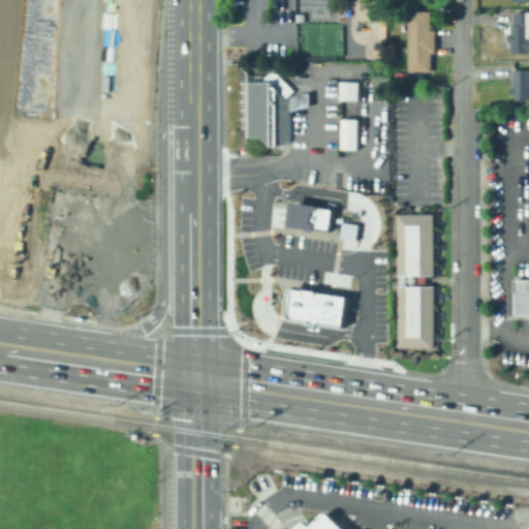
[(437,30),(437,55),(432,55),(432,72),(409,72),(408,11),(433,11),(433,30),(437,30)]
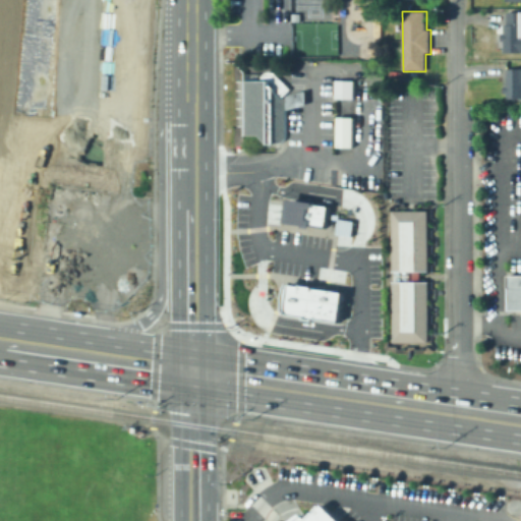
[(520,13),(520,52),(505,52),(505,41),(497,41),(497,35),(505,35),(505,25),(508,25),(508,13),(520,13)]
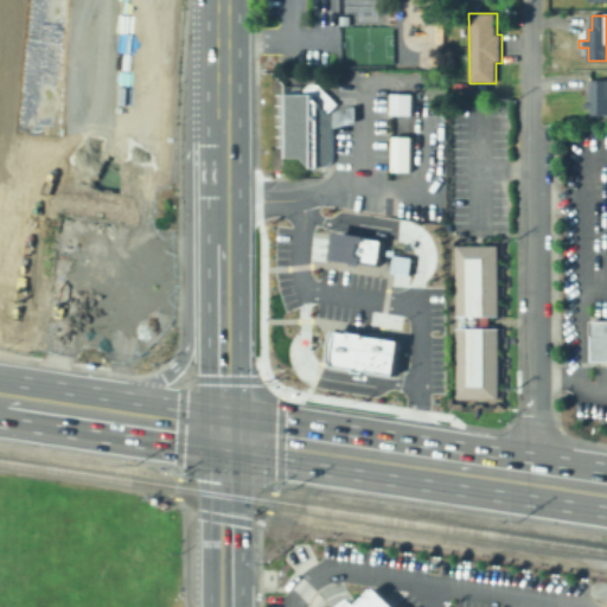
[(606,81),(606,115),(592,116),(592,108),(588,108),(588,101),(592,101),(590,81),(606,81)]
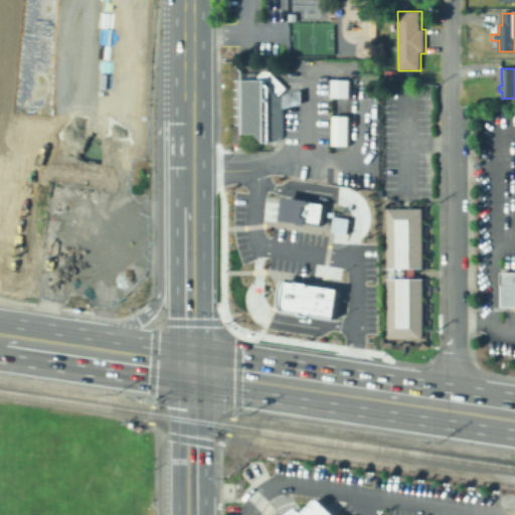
[(273,73),(288,89),(279,97),(284,97),(284,96),(304,90),(304,104),(286,109),(284,108),(283,106),(283,134),(283,136),(283,137),(279,141),(276,142),(267,142),(259,134),(241,134),(242,72),(255,72),(255,79),(258,79),(259,75),(262,72),(265,71),(269,71),(273,73)]
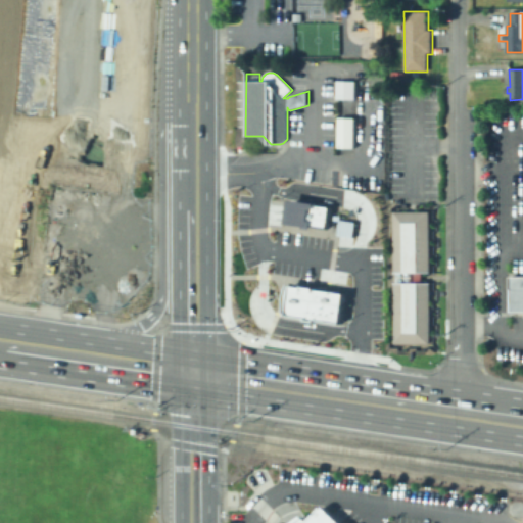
[(354,81),(354,98),(336,98),(336,80),(354,81)]
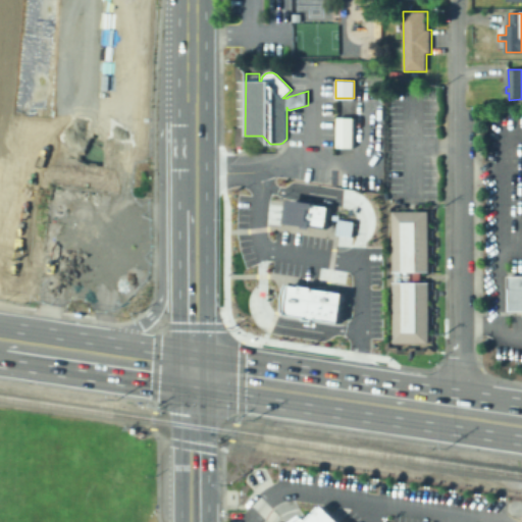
[(246,144),(246,153),(237,153),(237,144),(246,144)]
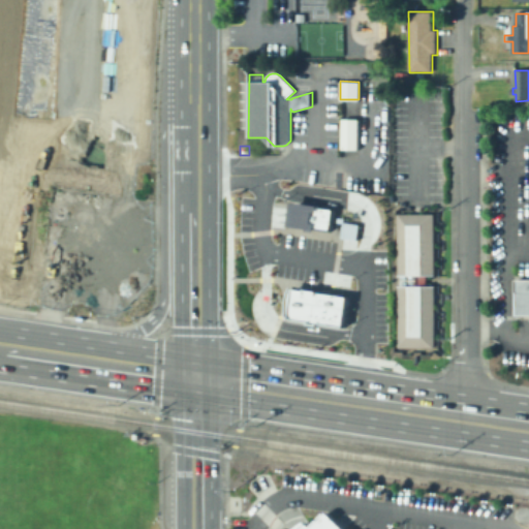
[(290,200),(287,225),(329,231),(332,207),(290,200)]
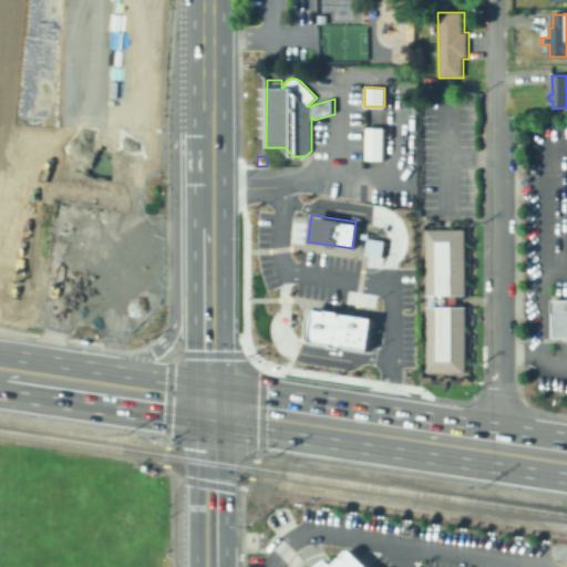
[(467,229),(467,297),(457,297),(457,307),(467,307),(467,373),(428,373),(428,307),(431,307),(431,296),(428,296),(428,229),(467,229)]
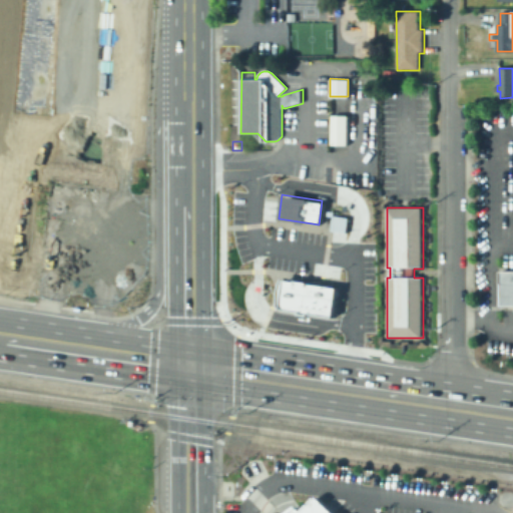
[(347,217),(332,214),(330,229),(344,232),(347,217)]
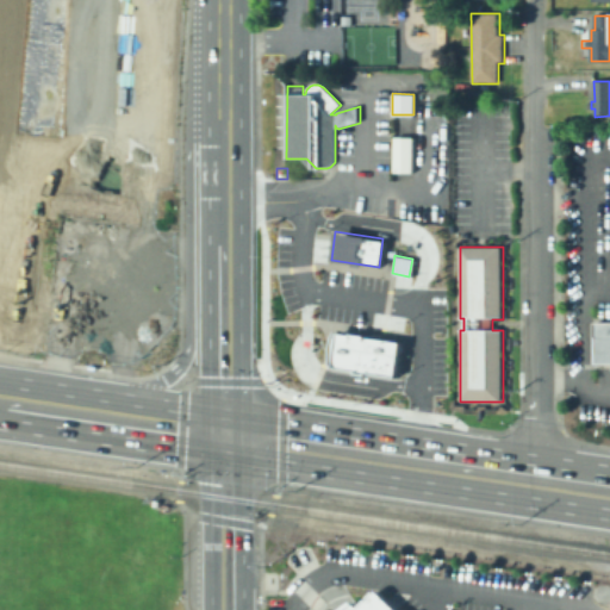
[(609,361),(598,362),(597,325),(609,324),(609,361)]
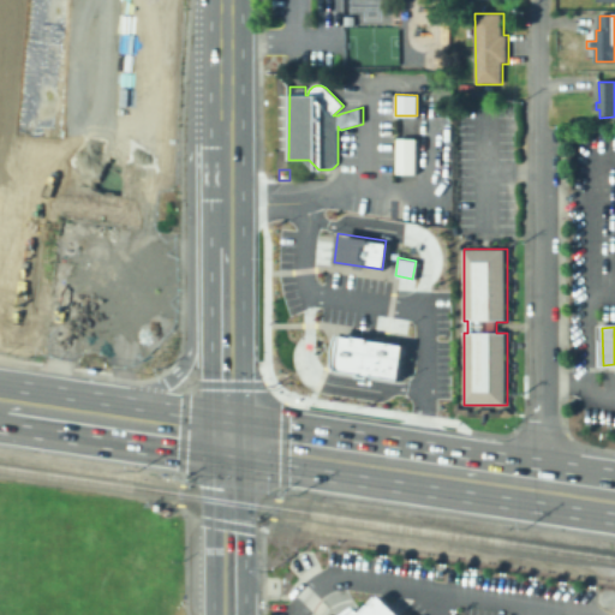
[(340,335),(404,345),(398,378),(369,375),(368,377),(358,376),(358,372),(335,369),(340,335)]
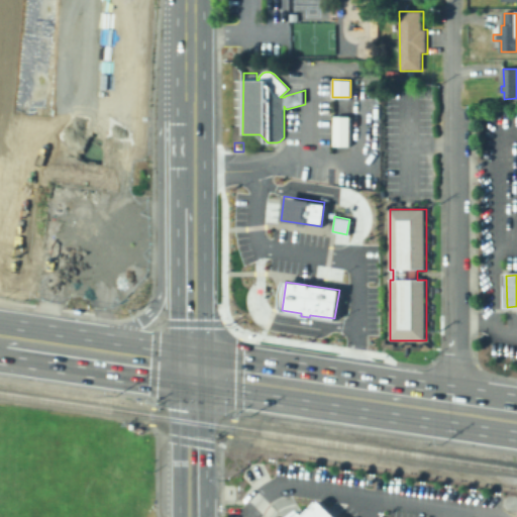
[(287,516),(291,514),(299,508),(303,516),(319,500),(335,516),(287,516)]
